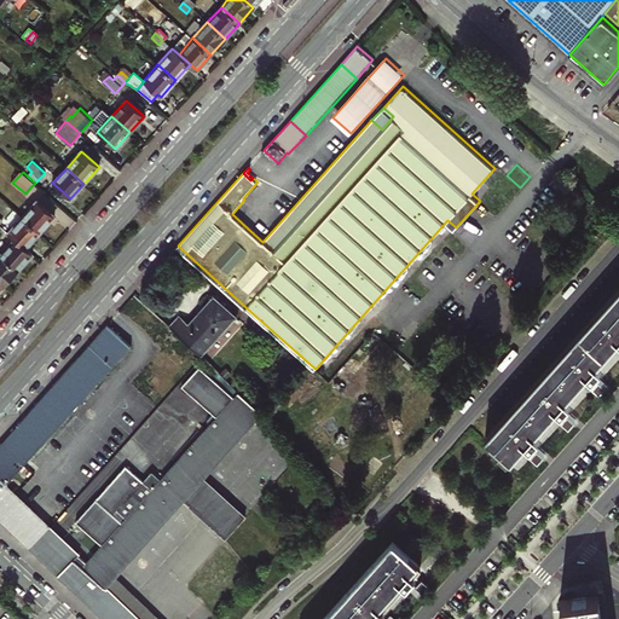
[(40,232),(53,217),(36,201),(22,217),(40,232)]
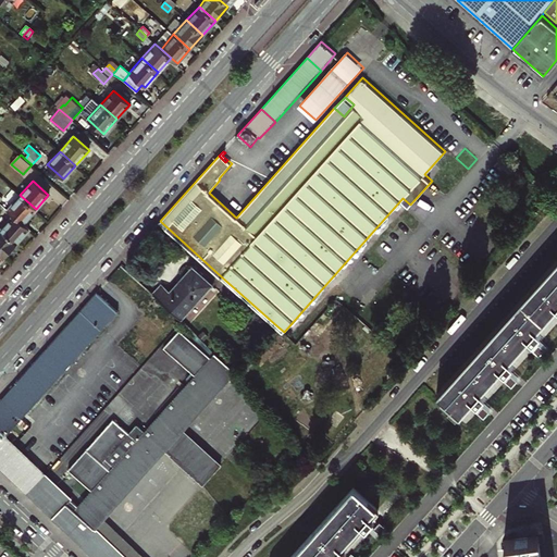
[(23,224),(36,209),(20,195),(7,210),(12,214),(23,224)]
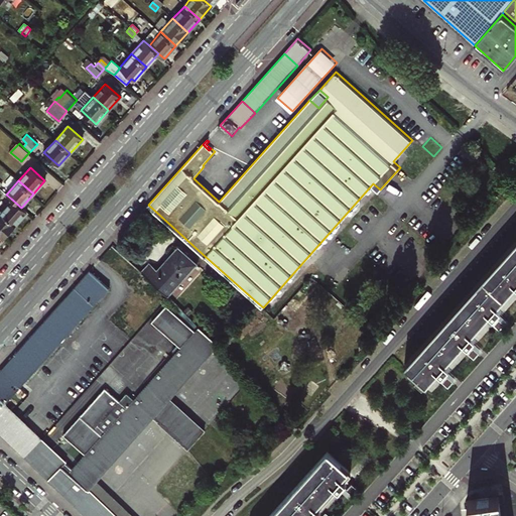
[(0,211),(0,212),(14,225),(26,213),(21,208),(11,199),(0,211)]
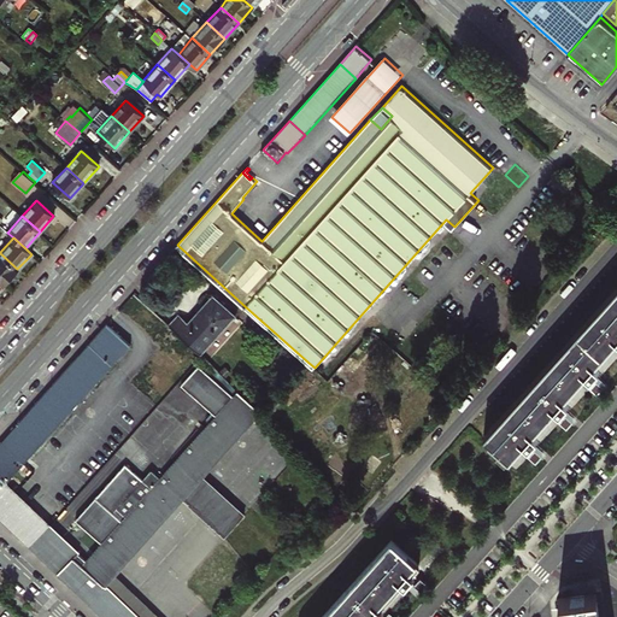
[(0,282),(4,286),(17,269),(0,253),(0,282)]
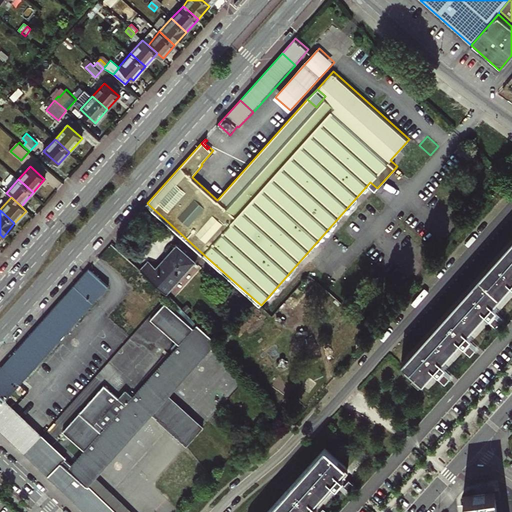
[(511,237),(401,361),(421,378),(427,371),(430,374),(437,367),(439,368),(446,360),(442,356),(461,336),(464,339),(472,331),(468,328),(486,307),(490,311),(497,303),(493,299),(511,279),(511,237)]
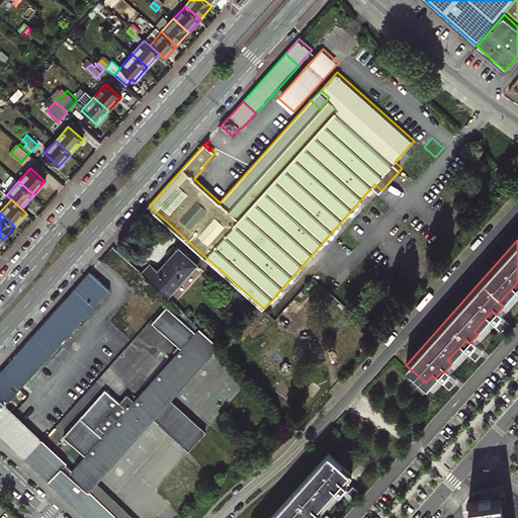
[(144,272),(169,295),(197,263),(180,248),(159,271),(151,264),(144,272)]
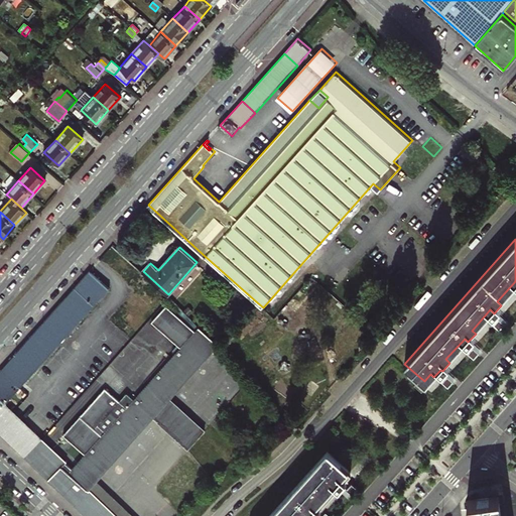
[(0,410),(5,404),(110,287),(90,270),(39,327),(0,369),(0,410)]
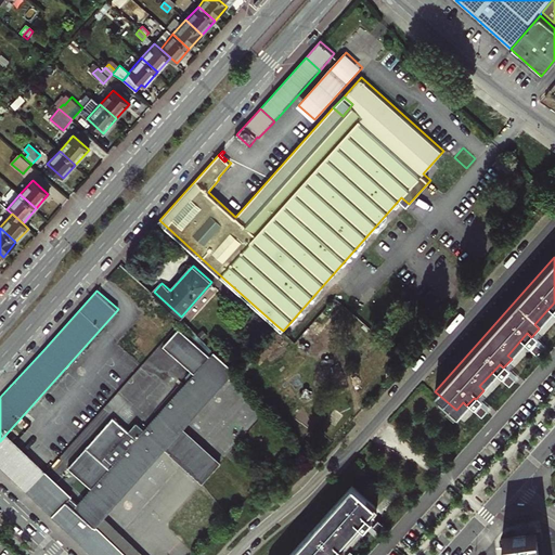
[(193,373),(208,356),(177,327),(162,346),(193,373)]
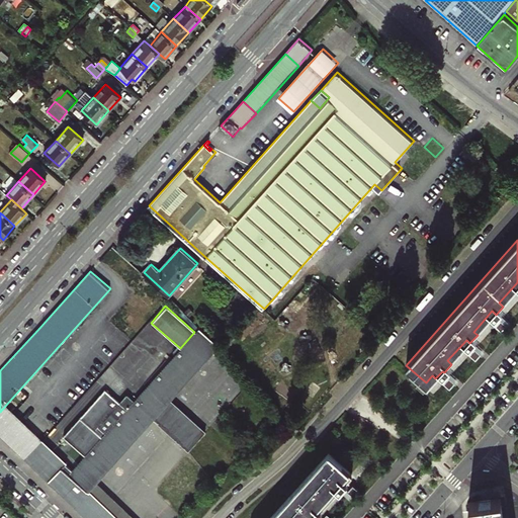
[(180,348),(133,402),(125,395),(118,402),(104,390),(63,435),(85,455),(72,469),(65,463),(50,480),(57,487),(89,517),(113,517),(87,492),(95,483),(112,462),(151,420),(168,401),(217,346),(208,338),(197,329),(194,332),(180,348)]
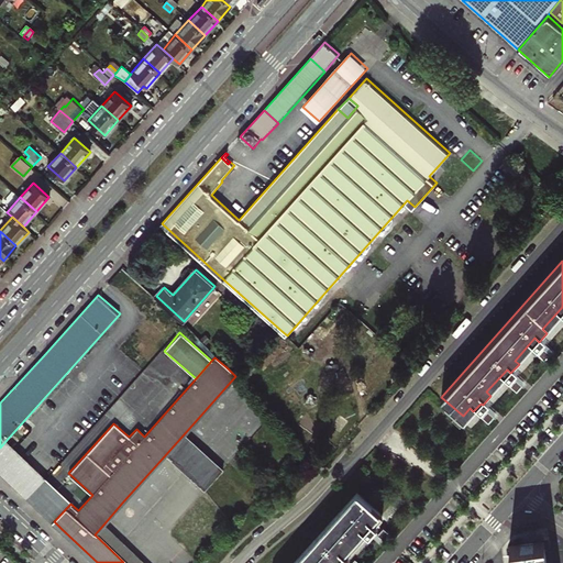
[(222,471),(183,435),(164,456),(205,492),(222,471)]
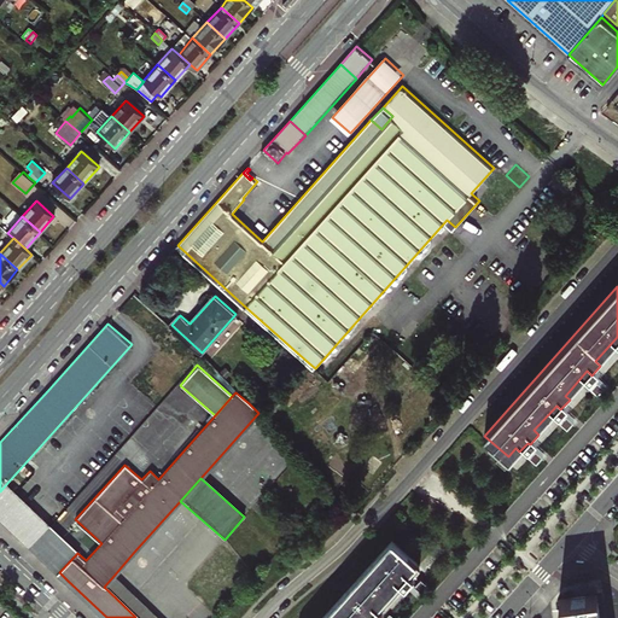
[(59,572),(77,553),(6,484),(0,491),(0,514),(31,544),(59,572)]
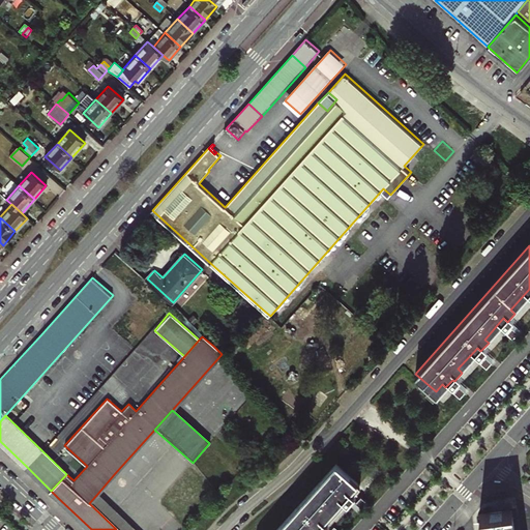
[(267,445),(259,455),(265,462),(274,451),(267,445)]
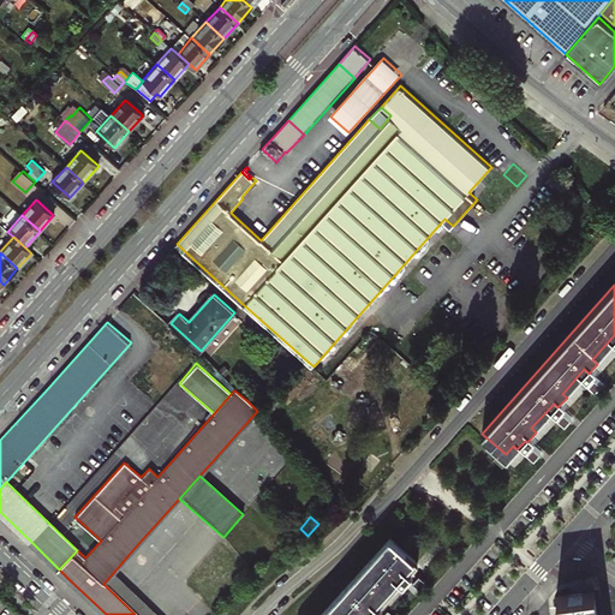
[(392,535),(320,614),(368,614),(371,613),(372,614),(381,605),(380,603),(402,578),(404,580),(412,571),(411,569),(419,560),(392,535)]
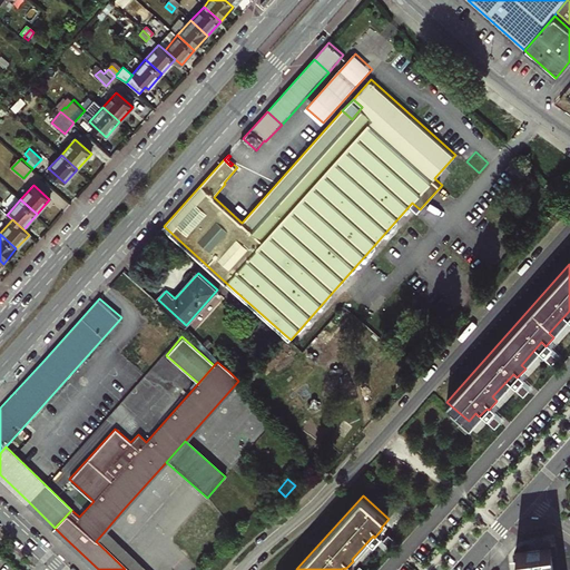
[(125,569),(144,569),(105,531),(96,541),(125,569)]
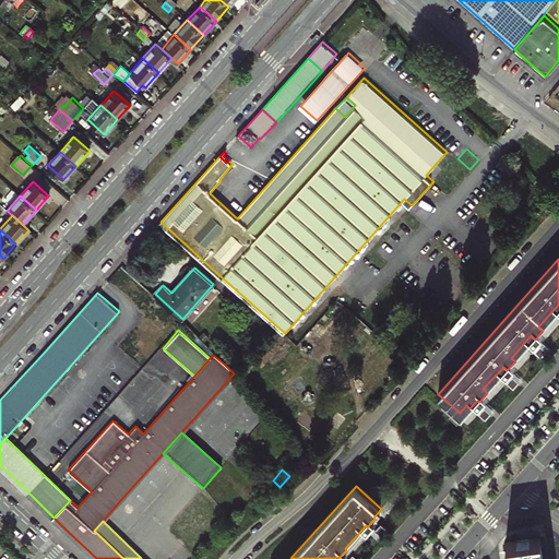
[(543,558),(540,538),(540,537),(507,542),(507,543),(508,543),(509,551),(509,558),(543,558)]
